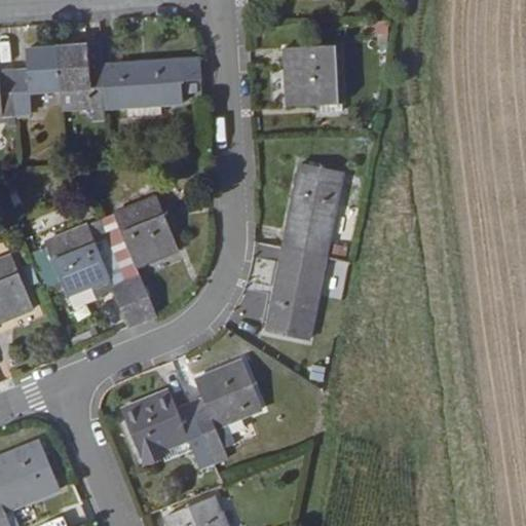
[(285,46),(288,104),(343,101),(340,43),(285,46)]
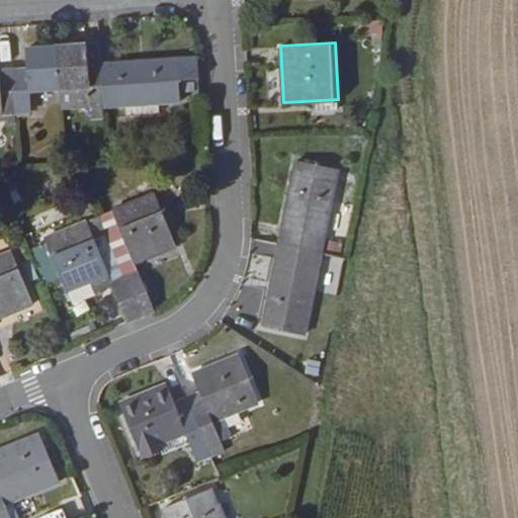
[(103,104),(100,65),(88,66),(86,45),(55,48),(58,88),(89,86),(90,105),(103,104)]
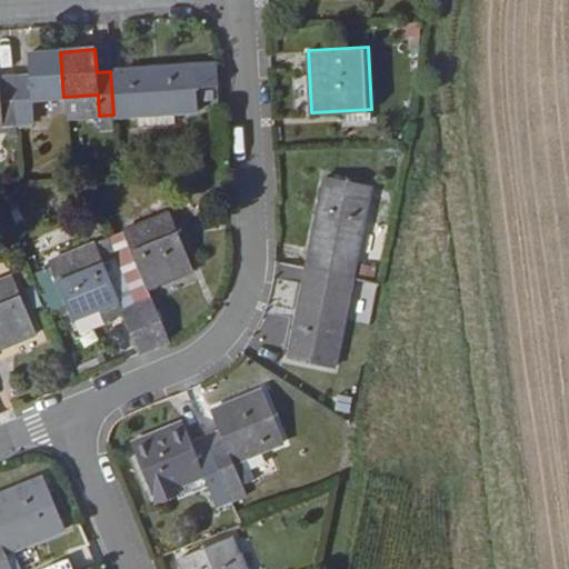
[(110,71),(109,49),(95,49),(97,72),(110,71)]
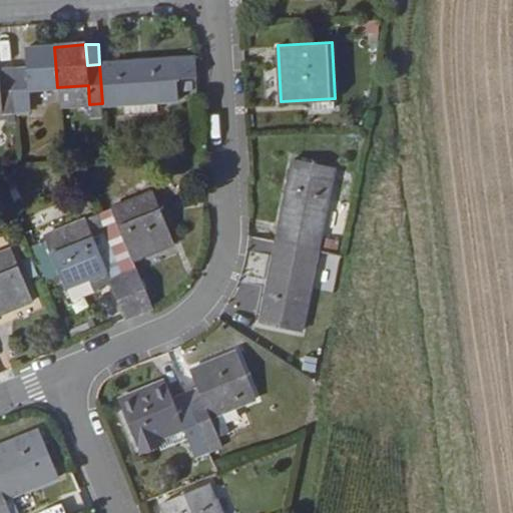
[(57,87),(54,47),(24,49),(25,68),(12,69),(15,109),(28,108),(26,89),(57,87)]
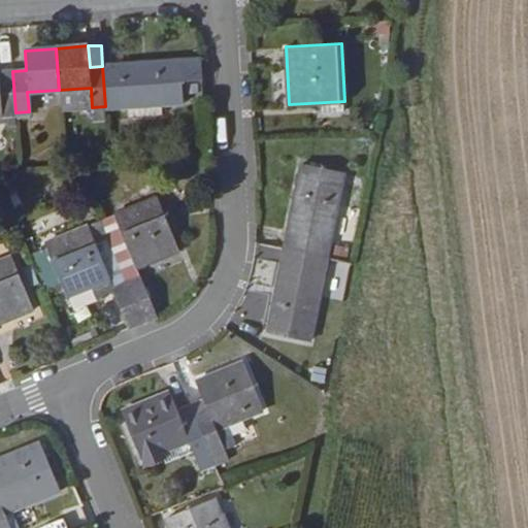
[(201,79),(200,59),(179,60),(182,80),(201,79)]
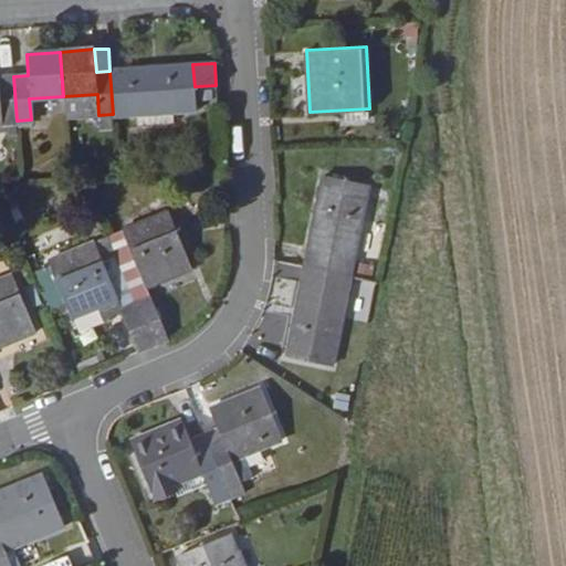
[(196,108),(195,86),(192,64),(109,71),(113,114),(196,108)]
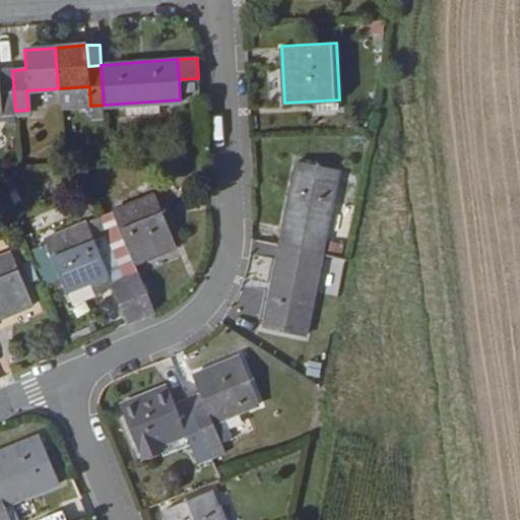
[(0,112),(15,111),(12,70),(0,71),(0,112)]
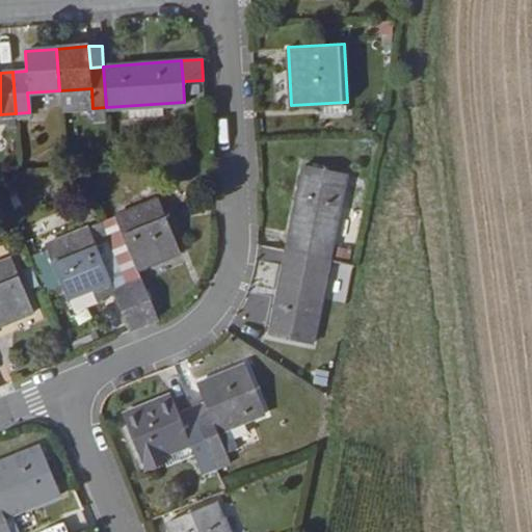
[(207,101),(206,79),(203,80),(183,81),(184,102),(207,101)]
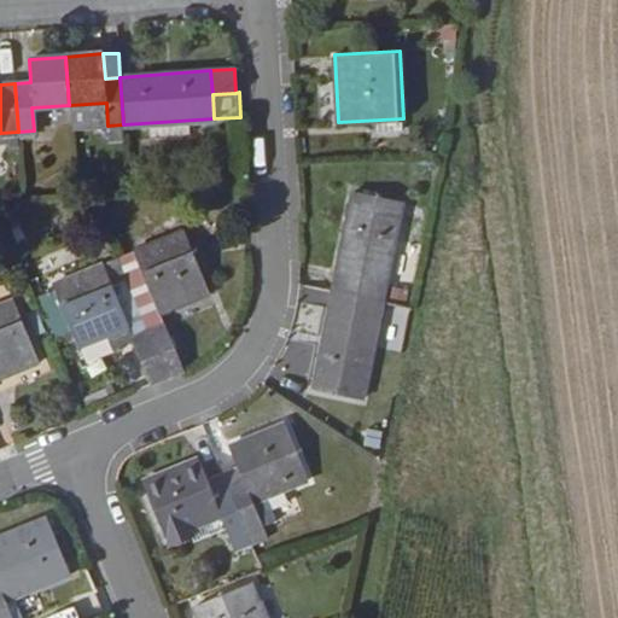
[(379,298),(398,205),(350,196),(331,289),(379,298)]
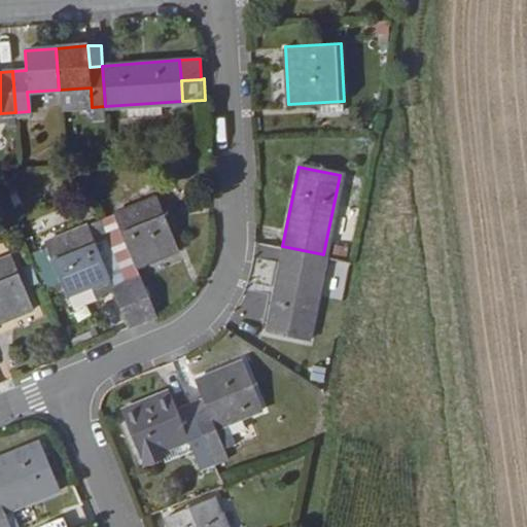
[(114,212),(135,264),(177,246),(156,194),(114,212)]
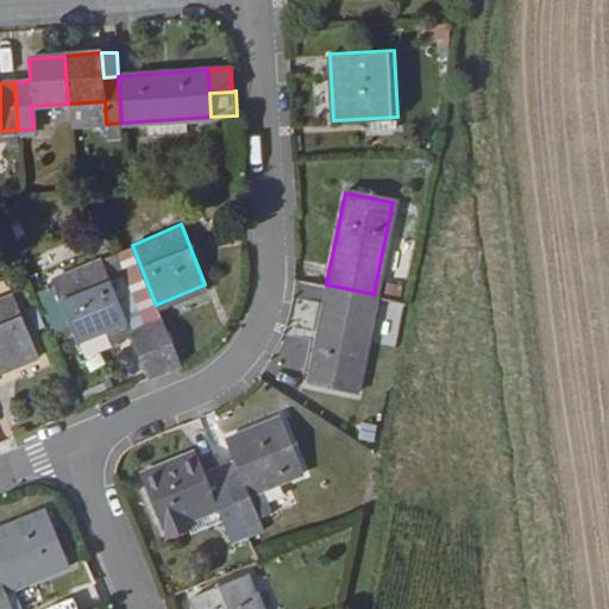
[(51,278),(75,338),(125,319),(100,258),(51,278)]
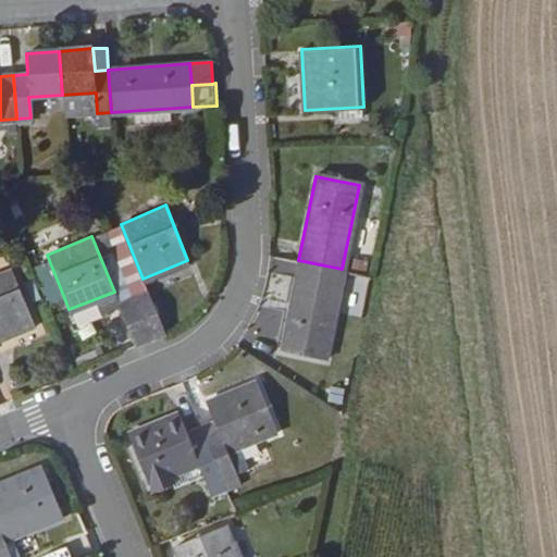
[(324,356),(342,269),(298,260),(281,346),(324,356)]
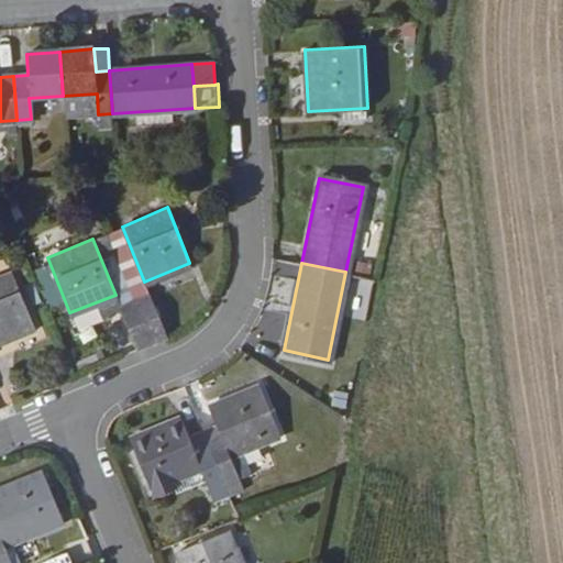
[(0,343),(35,330),(12,272),(0,276),(0,343)]
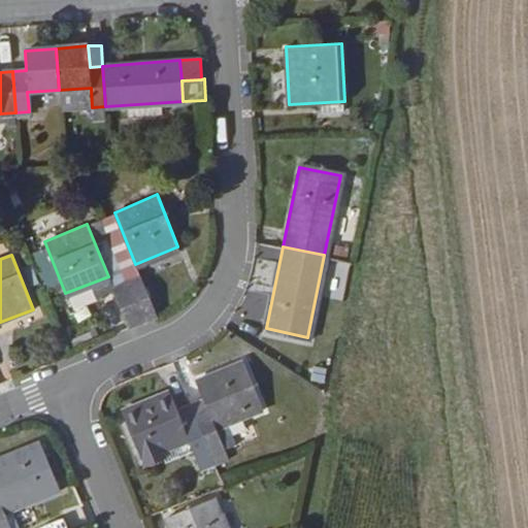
[(327,267),(326,298),(342,299),(344,268),(327,267)]
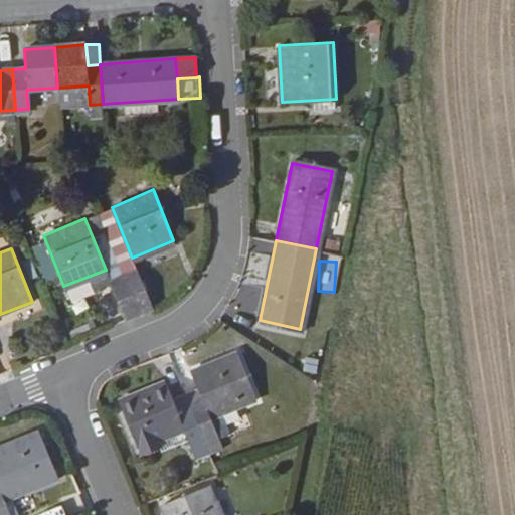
[(152,306),(137,269),(123,275),(138,312),(152,306)]
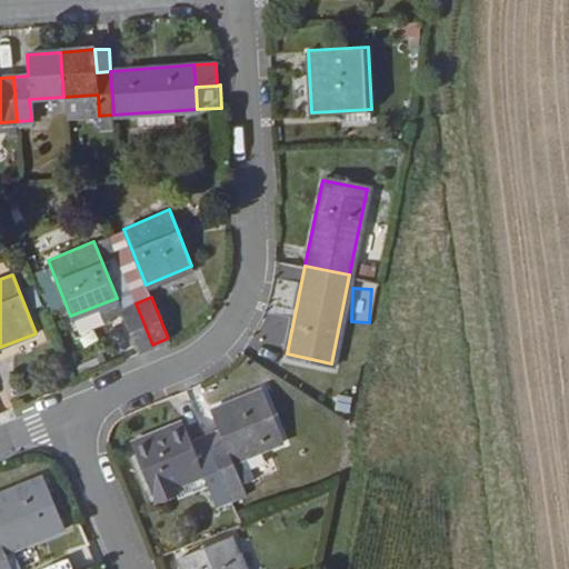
[(152,345),(136,303),(122,309),(138,350),(152,345)]
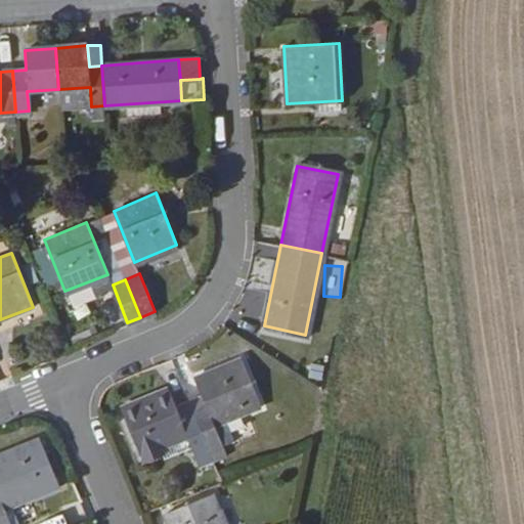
[(261,404),(242,357),(195,376),(202,393),(207,405),(192,410),(209,450),(223,444),(223,445),(230,443),(221,421),(261,404)]
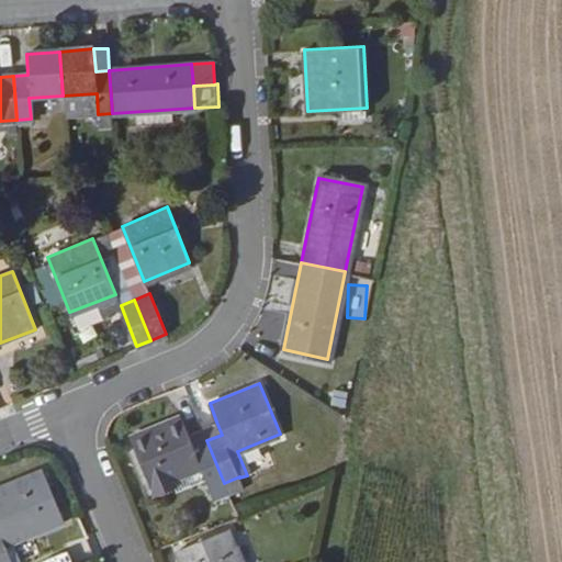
[(224,483),(206,440),(193,446),(189,433),(181,415),(131,436),(150,485),(202,465),(211,487),(224,483)]
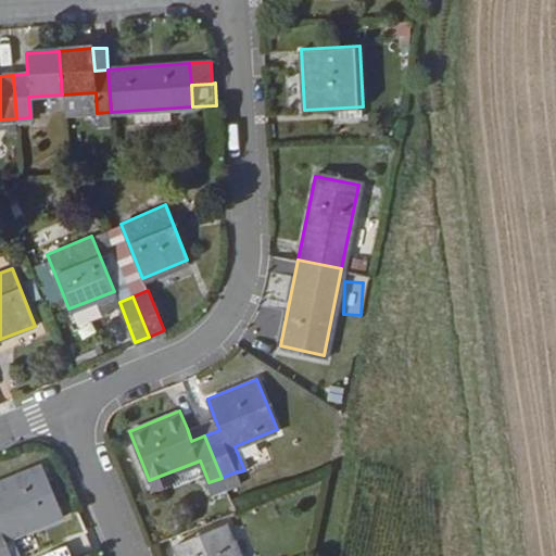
[(219,430),(214,417),(199,422),(204,436),(219,430)]
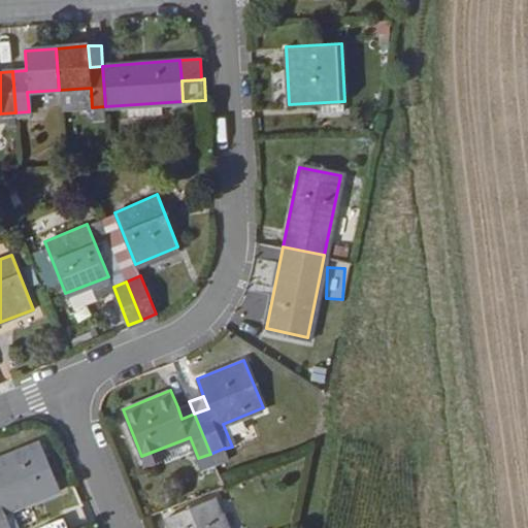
[(194,414),(189,401),(177,406),(182,419),(194,414)]
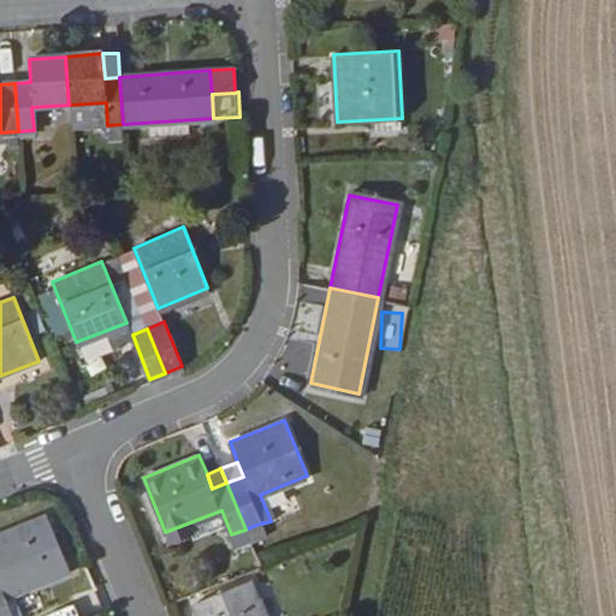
[(71,570),(48,516),(0,535),(0,615),(13,615),(6,597),(71,570)]
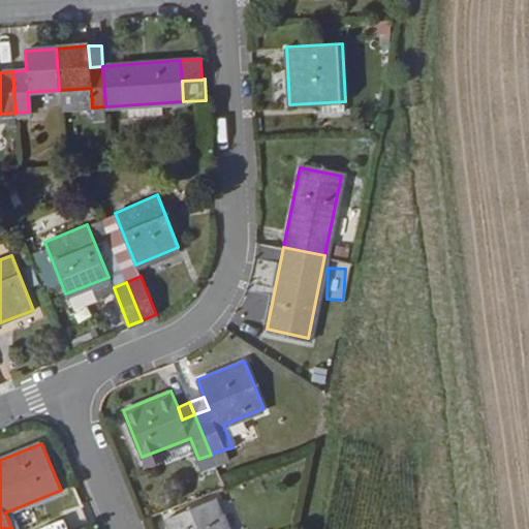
[(225,449),(225,448),(211,455),(215,465),(229,460),(225,449)]
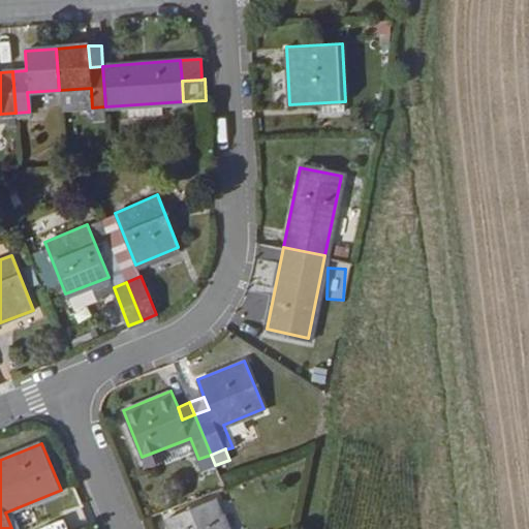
[(215,465),(211,455),(198,459),(204,470),(215,465)]
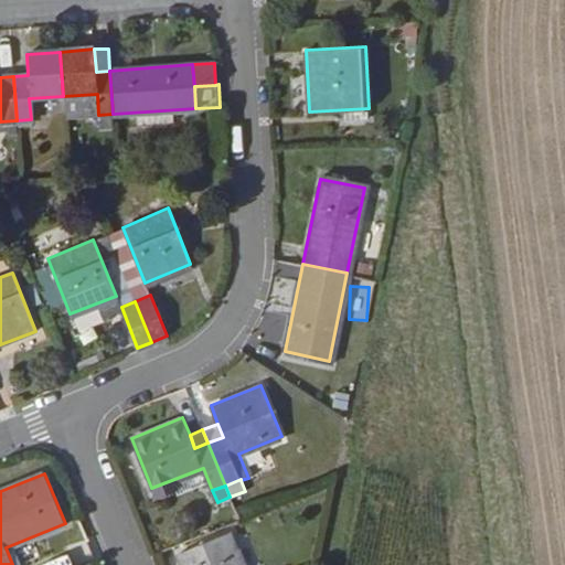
[(243,564),(230,531),(179,553),(183,564),(243,564)]
